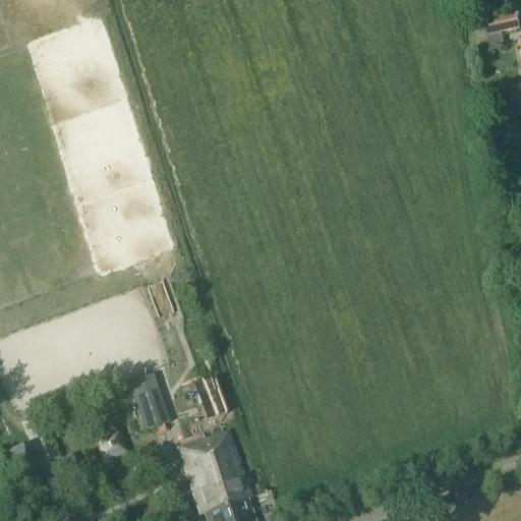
[(468,13),(471,25),(481,23),(479,11),(468,13)]
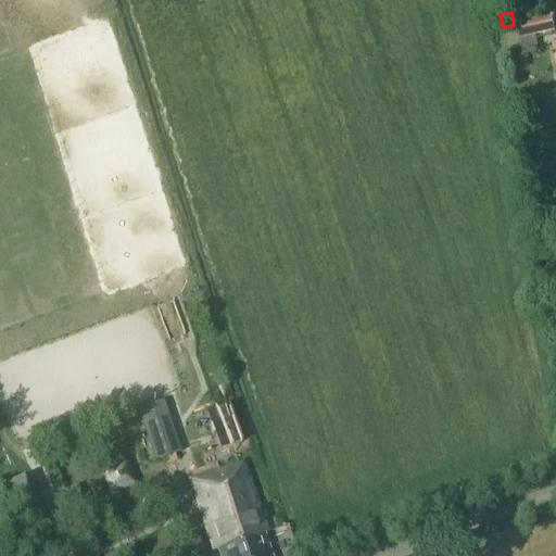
[(555,34),(551,16),(514,26),(521,55),(539,50),(535,38),(555,34)]
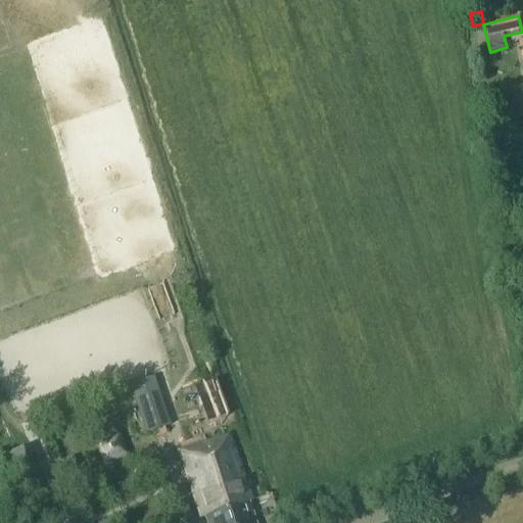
[(130,386),(146,434),(172,426),(155,377),(130,386)]
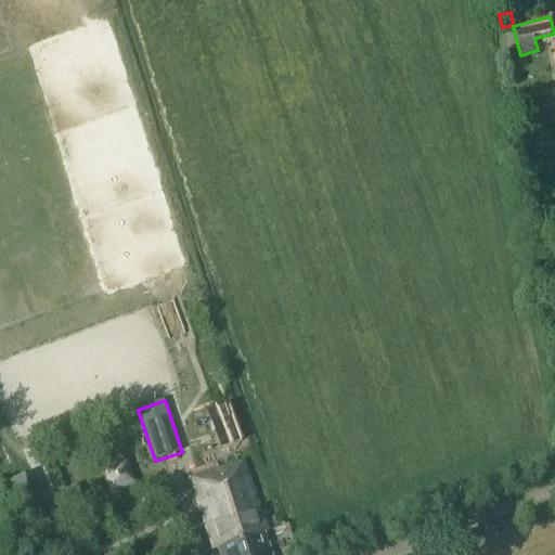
[(248,447),(232,407),(215,413),(232,454),(248,447)]
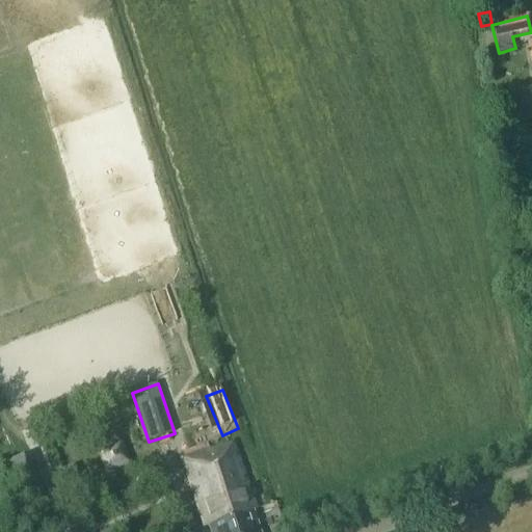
[(258,531),(250,509),(255,508),(233,441),(180,457),(203,526),(207,524),(209,531),(258,531)]
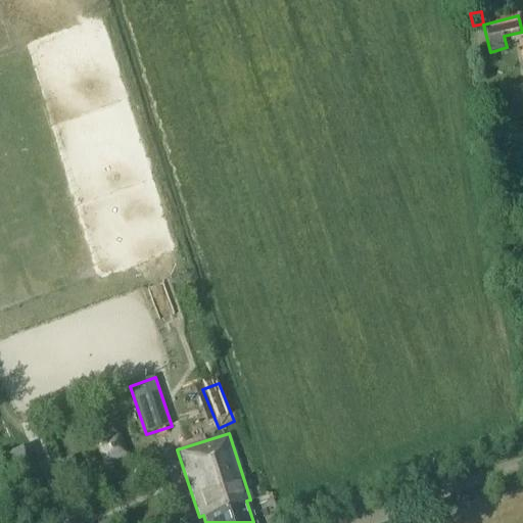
[(116,436),(95,443),(103,465),(124,457),(116,436)]
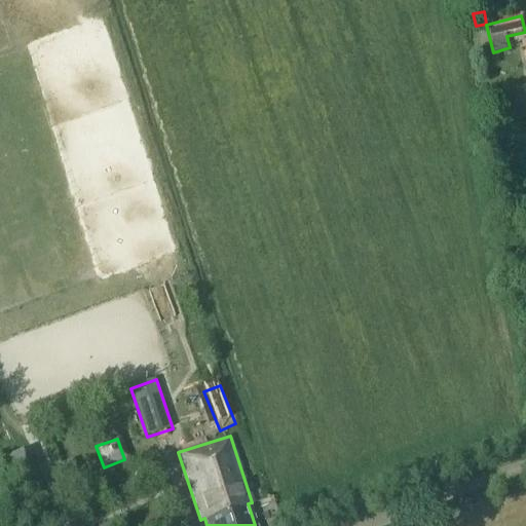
[(30,454),(0,464),(21,521),(50,510),(30,454)]
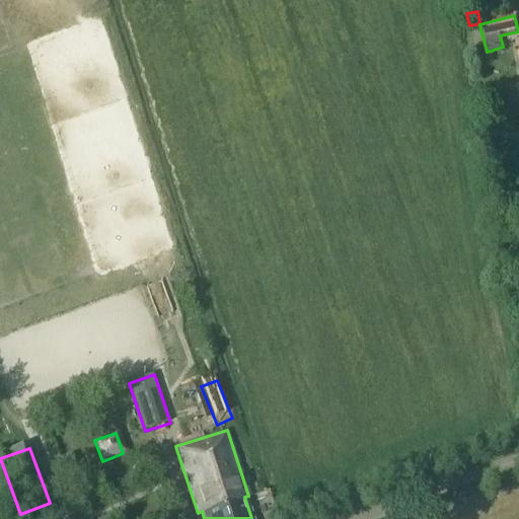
All buildings are outlined.
